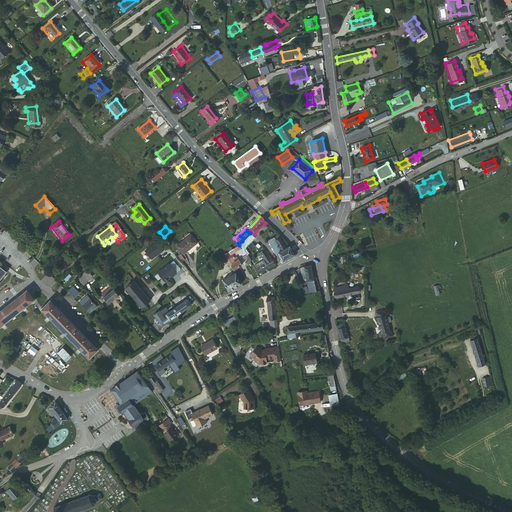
[(242,241),(247,246),(251,242),(255,239),(253,237),(250,233),(242,241)]
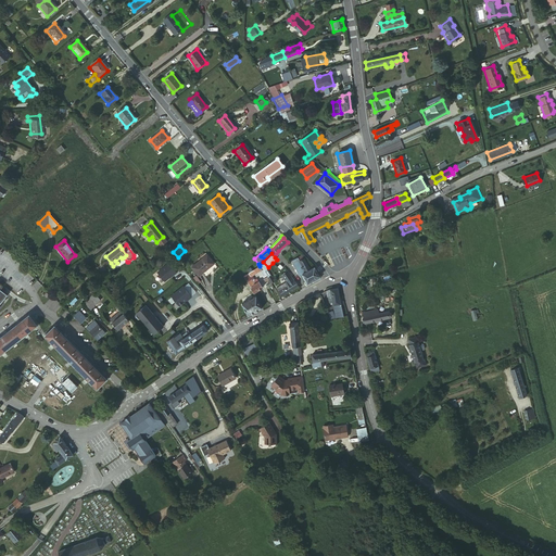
[(487,254),(479,256),(481,266),(489,264),(487,254)]
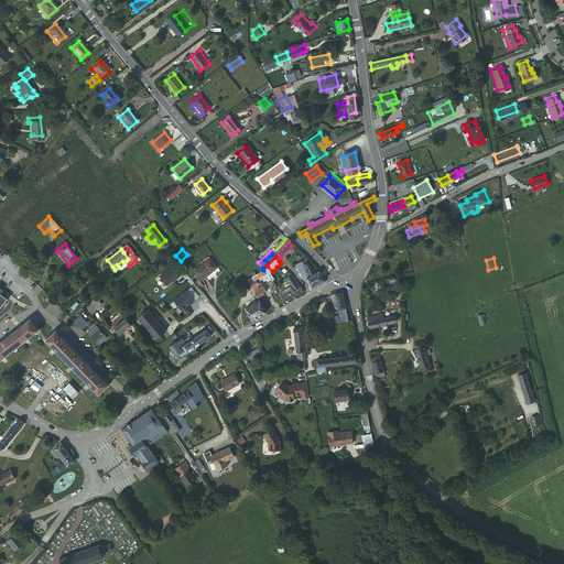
[(305,279),(308,278),(303,267),(307,263),(305,260),(295,266),(303,281),(305,279)]
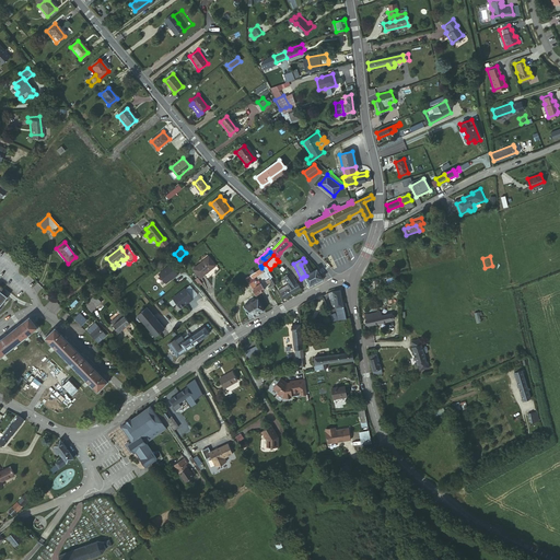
[(193,272),(199,281),(200,279),(201,280),(216,268),(208,259),(193,272)]
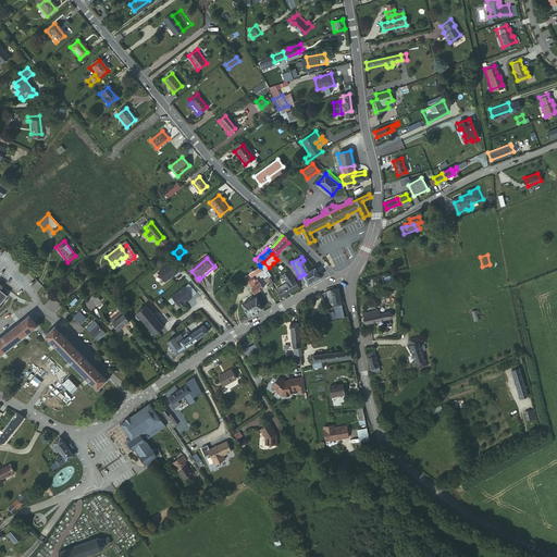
[(299,263),(305,274),(310,271),(304,260),(299,263)]
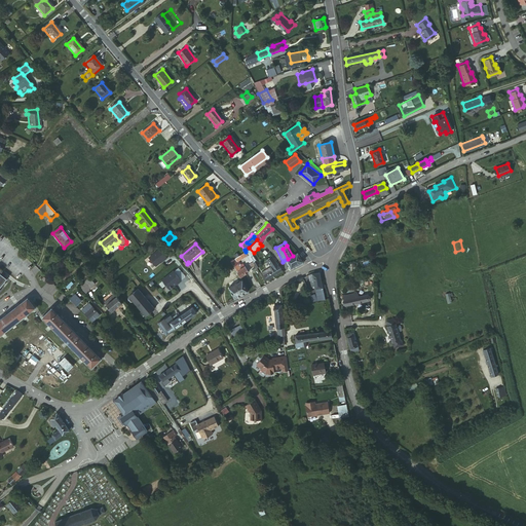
[(147,258),(154,267),(161,261),(161,262),(166,259),(158,250),(147,258)]
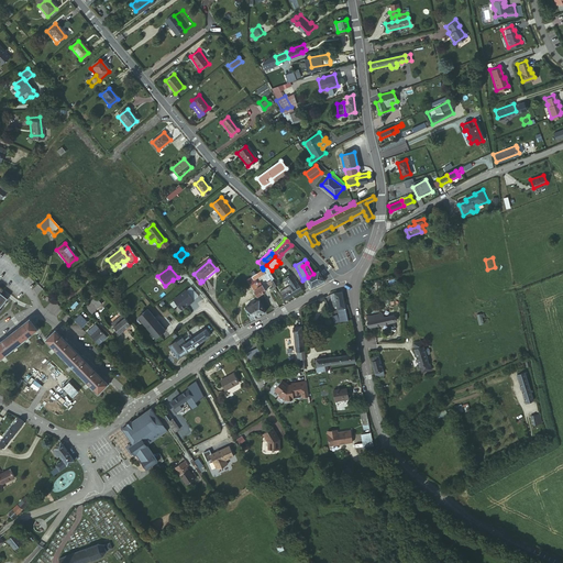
[(310,288),(316,285),(322,282),(317,273),(313,274),(308,277),(305,278),(310,288)]
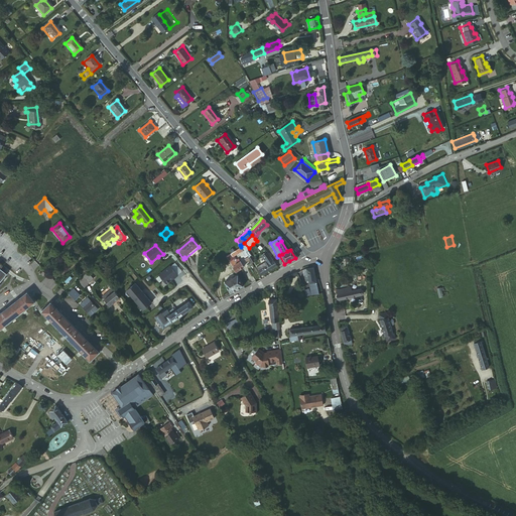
[(225,257),(228,260),(232,258),(236,255),(235,252),(225,257)]
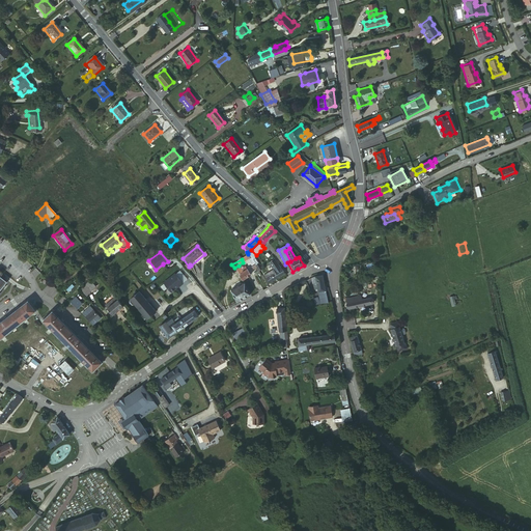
[(99,263),(90,263),(91,264),(92,266),(98,272),(102,268),(99,263)]
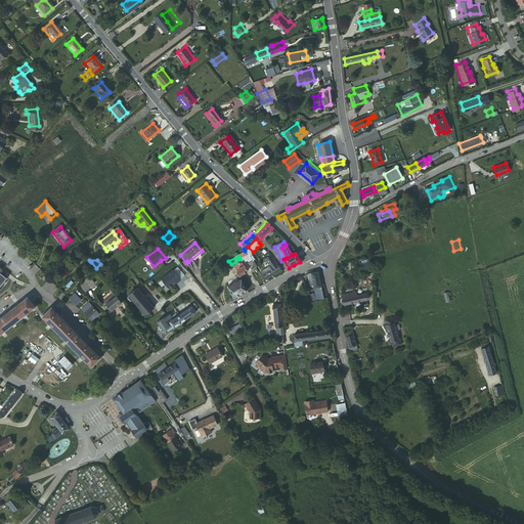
[(236,264),(232,267),(237,276),(246,271),(242,263),(237,265),(236,264)]
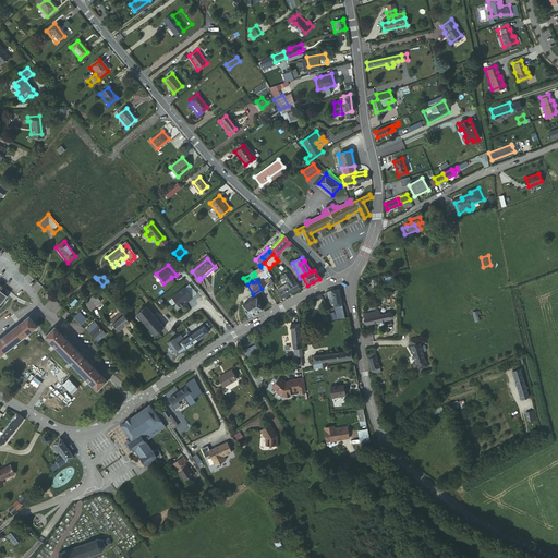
[(281,299),(298,288),(293,281),(291,283),(288,284),(287,283),(286,284),(276,290),(281,299)]
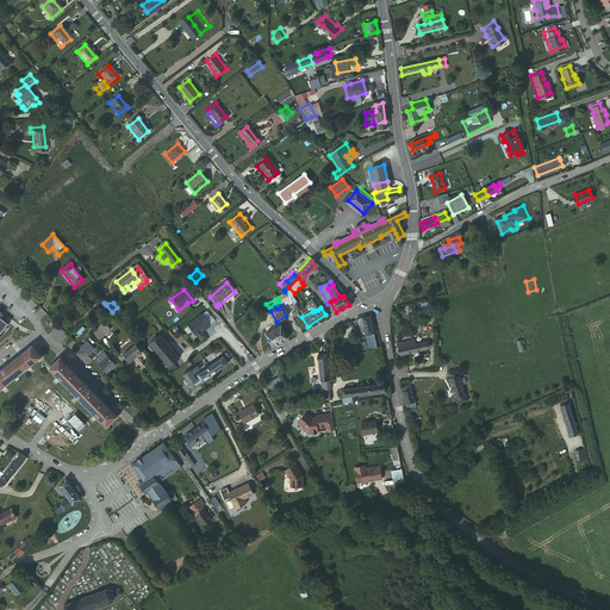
[(186,327),(194,337),(203,330),(204,331),(209,328),(199,317),(186,327)]
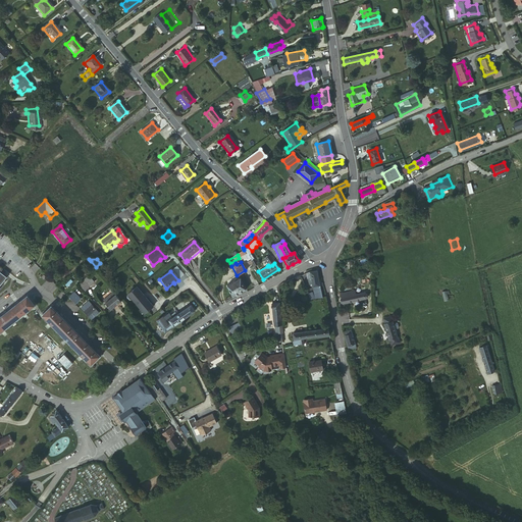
[(312,289),(319,286),(316,272),(310,273),(309,273),(310,279),(312,289)]
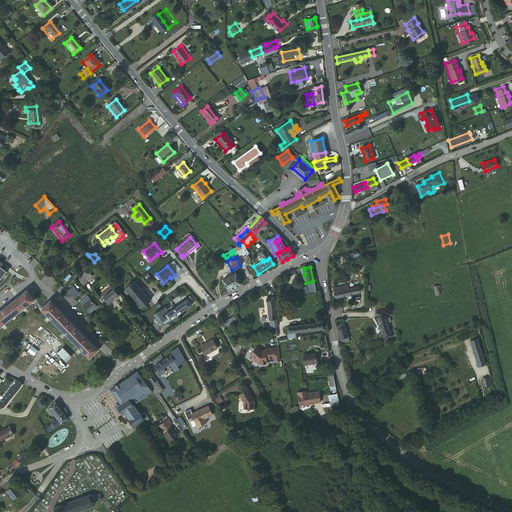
[(81,286),(90,277),(85,272),(76,280),(81,286)]
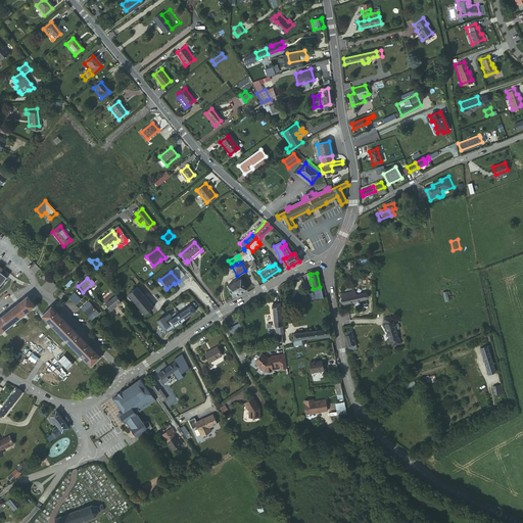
[(232,297),(245,290),(239,280),(227,286),(232,297)]
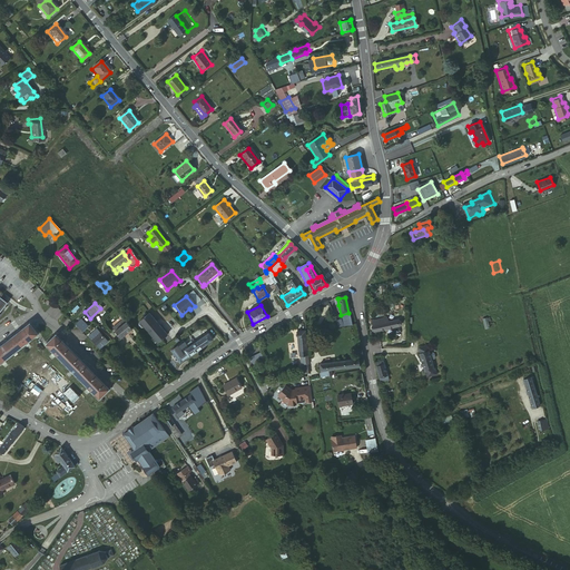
[(148,313),(138,322),(156,343),(166,335),(148,313)]
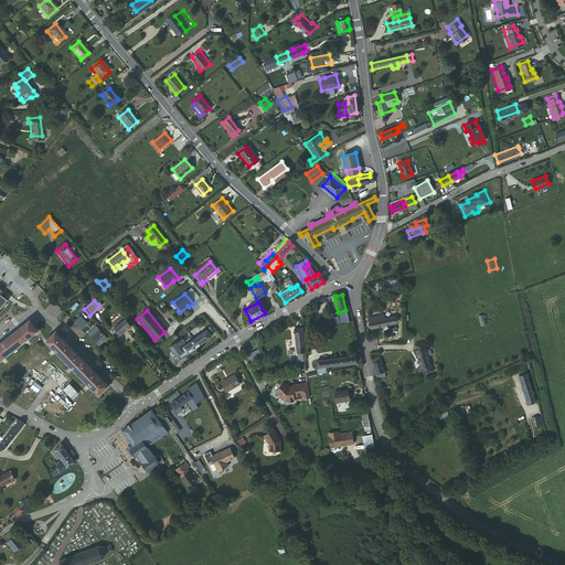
[(341,326),(348,323),(345,310),(338,312),(341,326)]
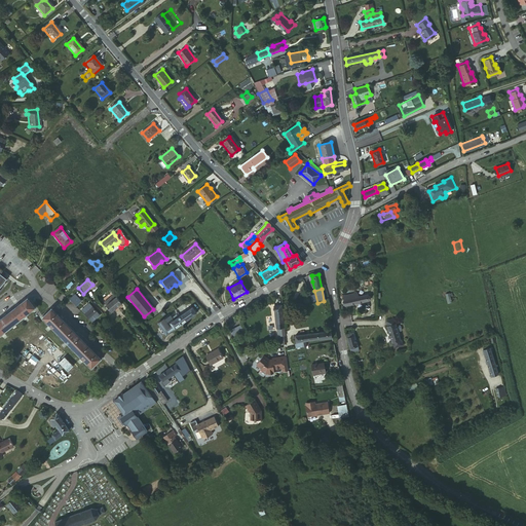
[(369,301),(368,295),(358,297),(357,293),(344,296),(346,306),(369,301)]
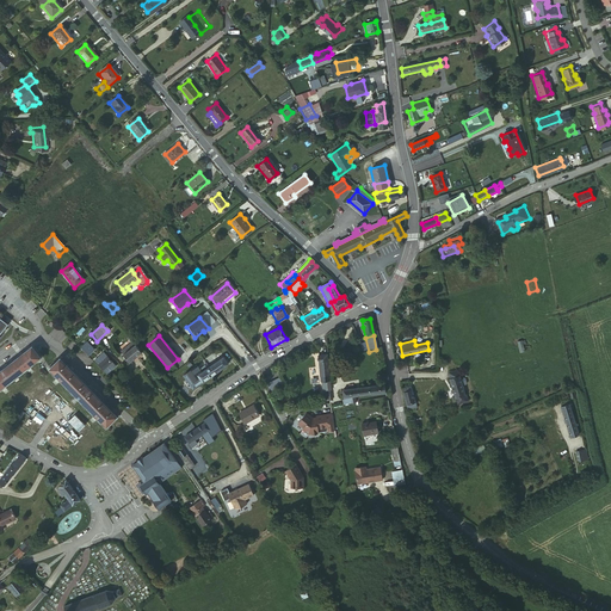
[(87,357),(93,351),(86,344),(80,350),(87,357)]
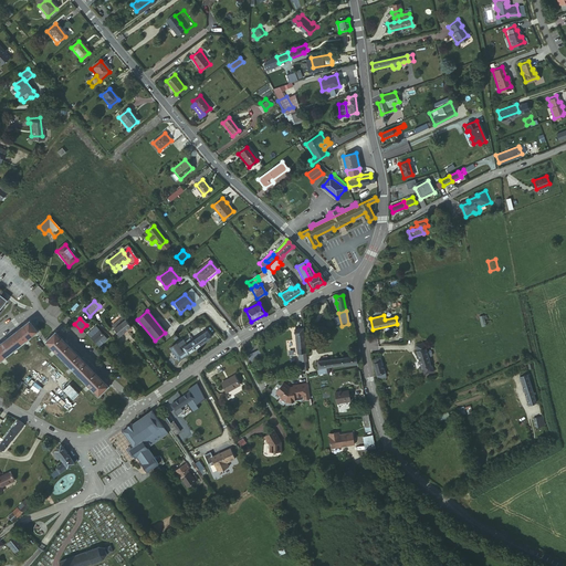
[(116,338),(130,325),(126,318),(111,332),(116,338)]
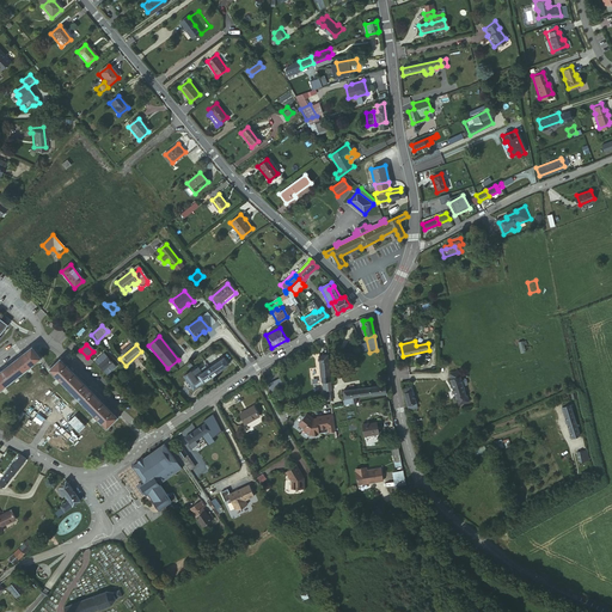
[(0,389),(38,360),(31,349),(0,373),(0,389)]
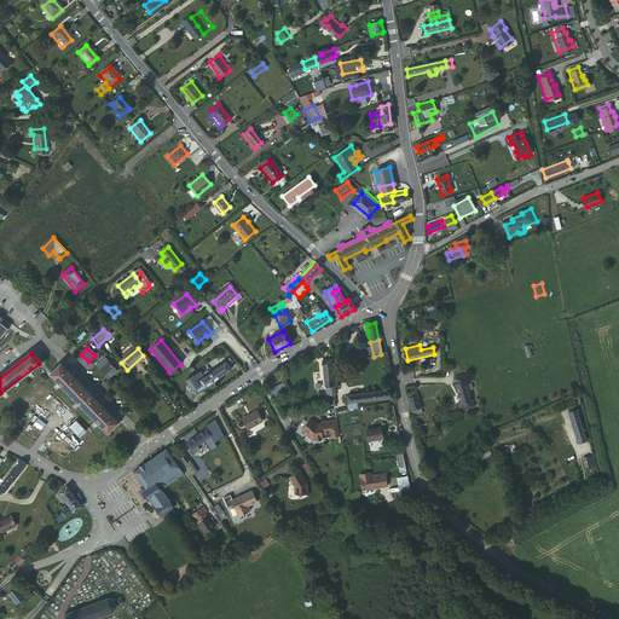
[(106,380),(115,372),(105,360),(96,368),(106,380)]
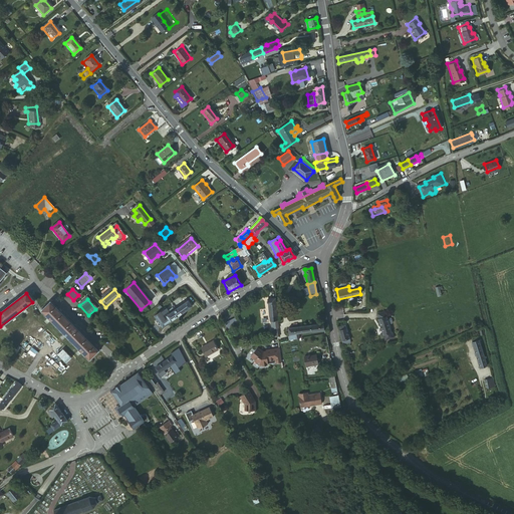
[(276,320),(274,300),(267,301),(269,322),(270,322),(271,330),(275,329),(274,321),(274,320),(276,320)]
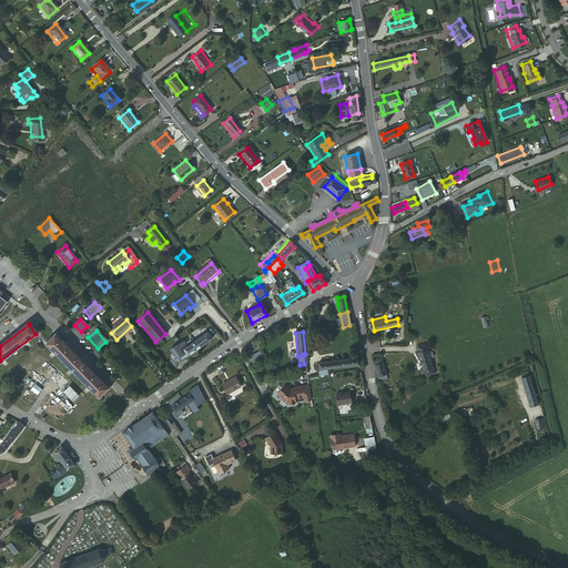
[(178,362),(211,340),(206,333),(188,347),(185,344),(183,345),(182,343),(180,344),(179,343),(170,350),(178,362)]
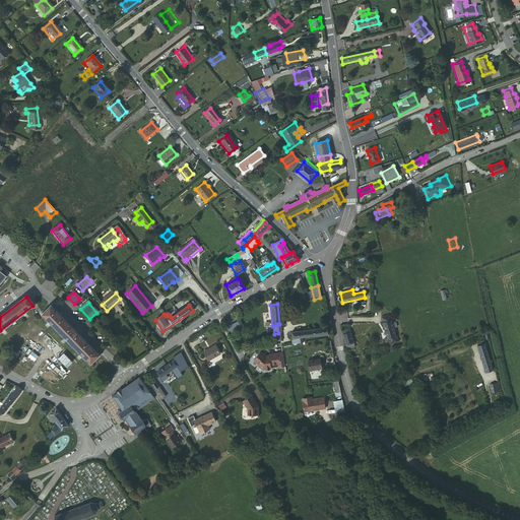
[(89,364),(98,355),(50,307),(42,315),(89,364)]
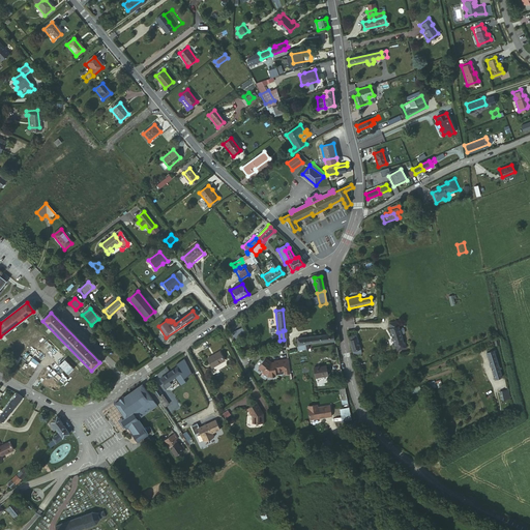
[(405,342),(400,326),(391,329),(396,345),(405,342)]
